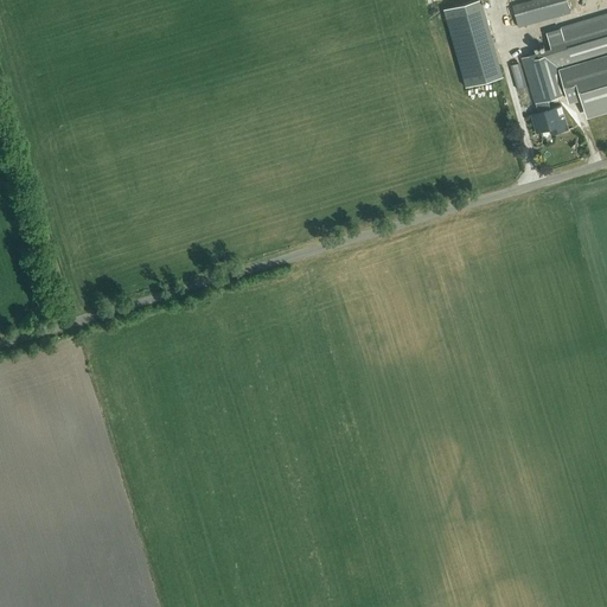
[(466,87),(503,76),(480,0),(473,0),(443,8),(466,87)]
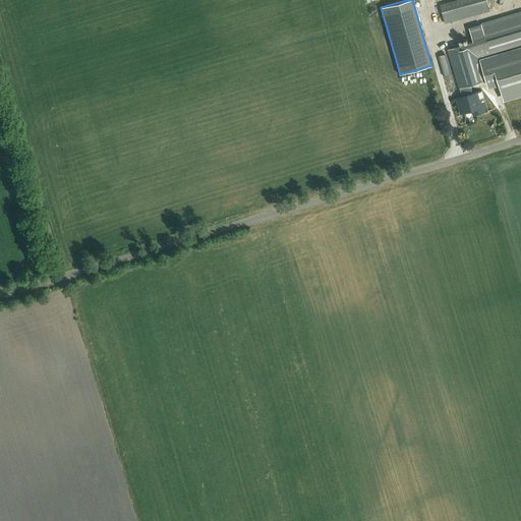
[(445,22),(489,10),(485,0),(457,0),(441,5),(445,22)]
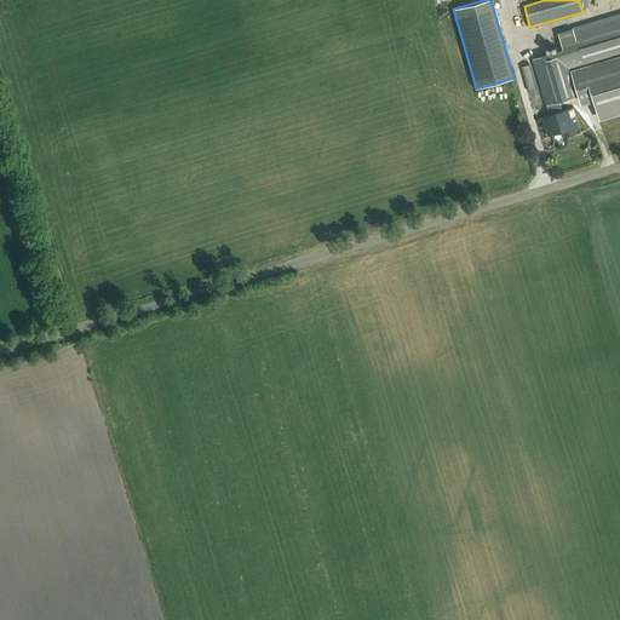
[(600,120),(619,114),(619,15),(574,29),(577,40),(562,44),(564,50),(533,58),(546,104),(547,104),(550,114),(543,116),(547,135),(561,131),(563,137),(580,132),(575,116),(570,118),(568,109),(562,110),(560,101),(578,96),(581,105),(593,102),(600,120)]
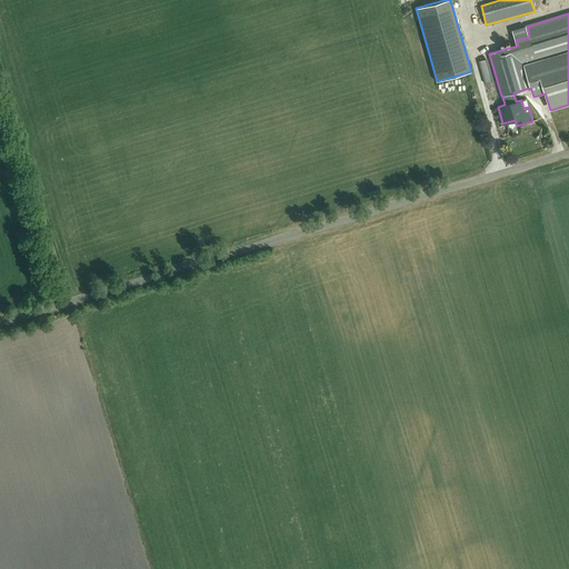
[(419,51),(422,66),(430,63),(426,49),(419,51)]
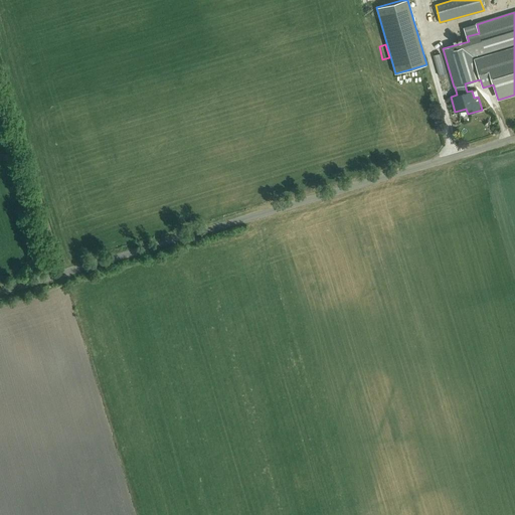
[(441,51),(435,53),(440,73),(447,71),(441,51)]
